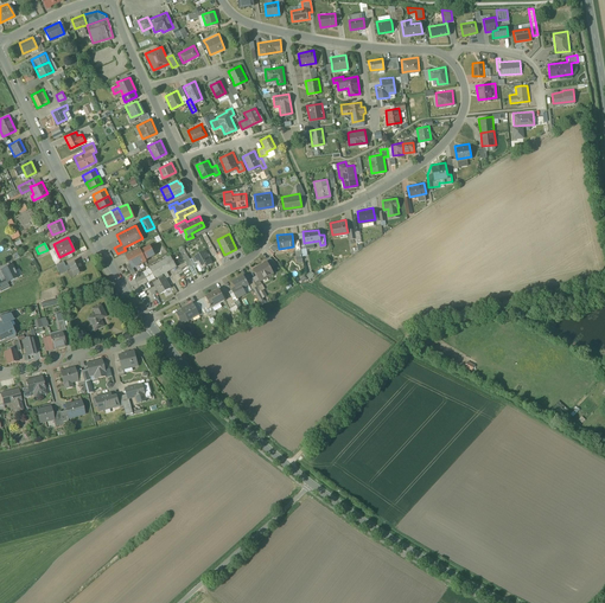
[(141,247),(126,255),(132,268),(147,260),(146,257),(155,252),(151,244),(142,249),(141,247)]
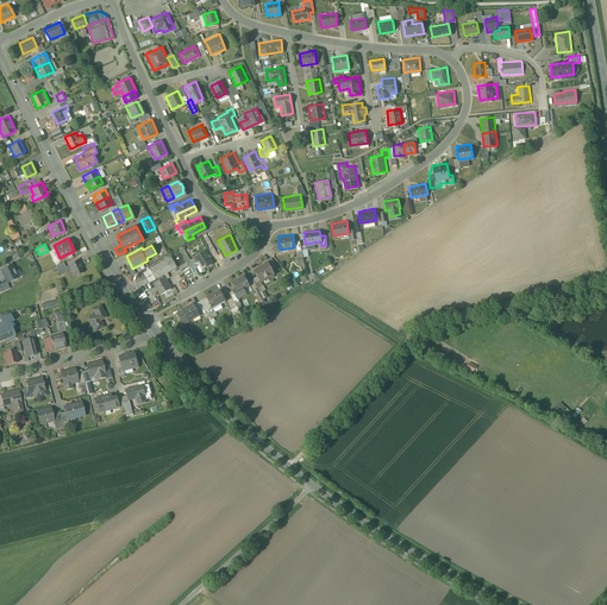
[(188,256),(183,258),(188,266),(192,264),(194,263),(199,270),(213,263),(206,249),(192,257),(189,258),(188,256)]
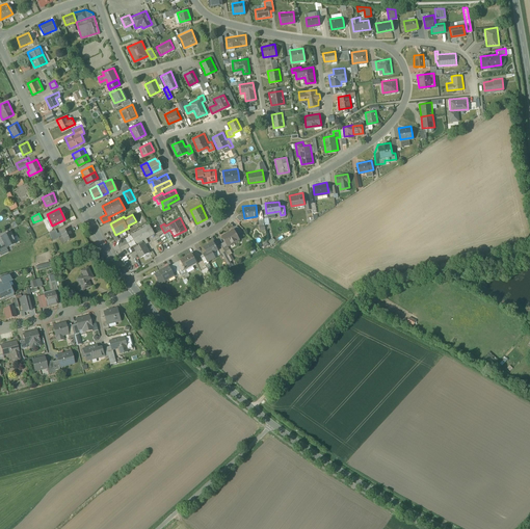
[(149,223),(132,233),(136,242),(154,233),(149,223)]
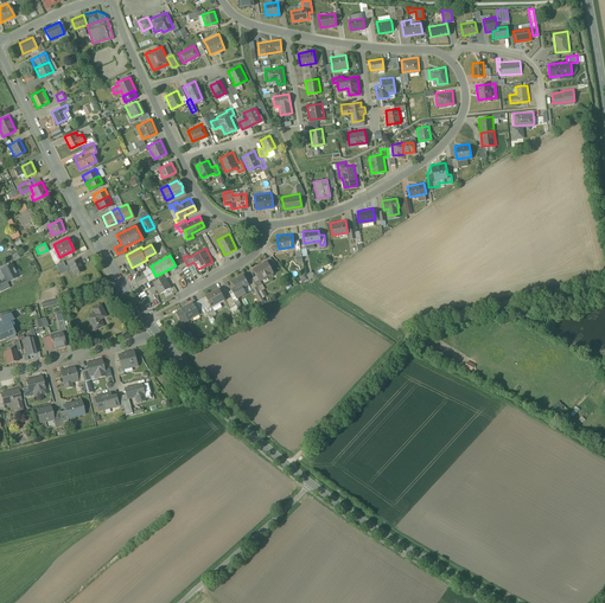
[(78,258),(68,263),(74,275),(84,269),(78,258)]
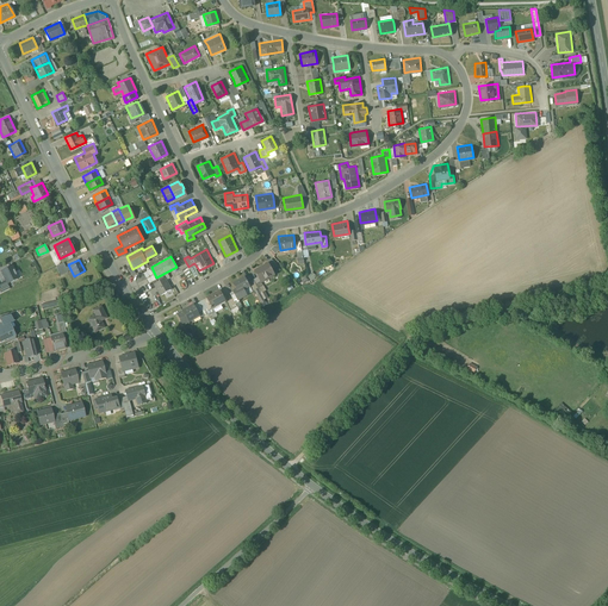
[(66,270),(62,262),(55,264),(60,274),(66,270)]
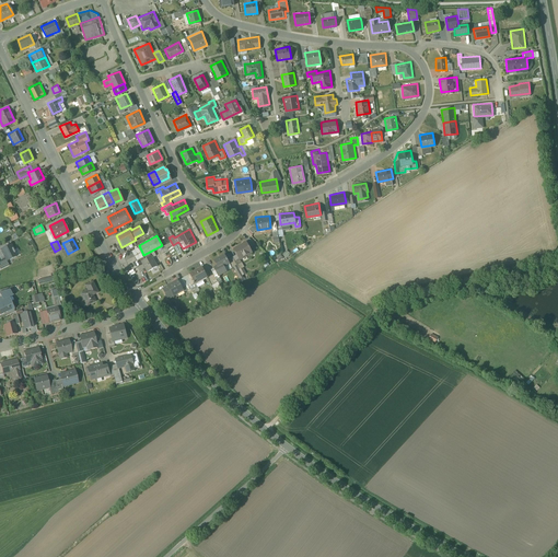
[(235,253),(231,255),(237,268),(243,265),(240,258),(253,251),(248,241),(233,248),(235,253)]
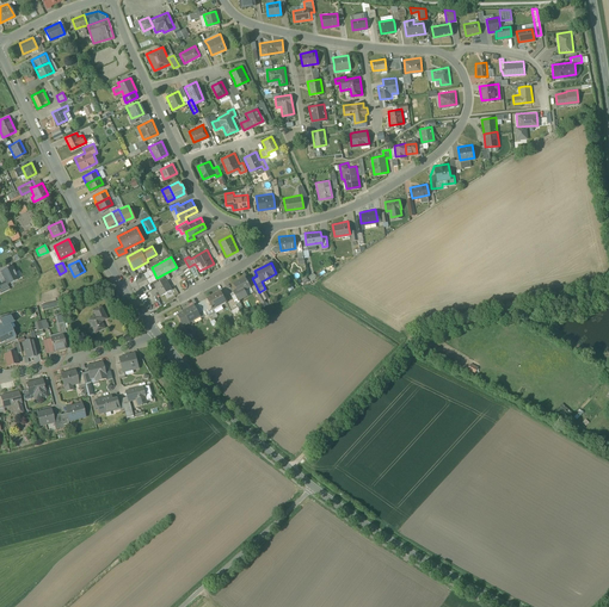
[(172,287),(164,274),(152,280),(160,295),(166,291),(172,287)]
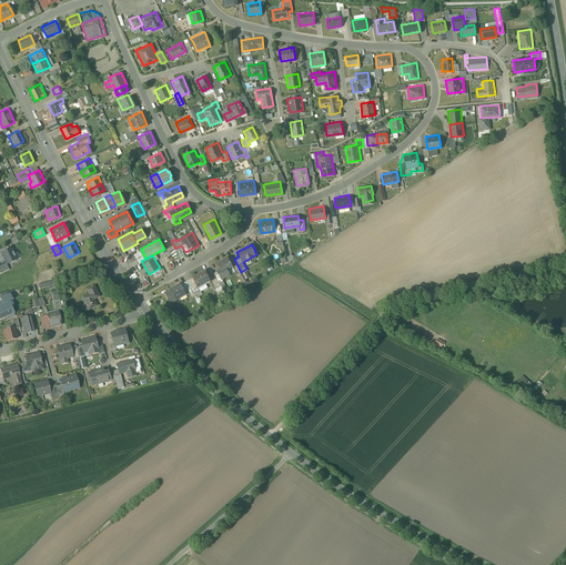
[(216,264),(220,270),(214,272),(219,281),(221,284),(224,283),(222,279),(231,274),(228,269),(233,266),(229,258),(216,264)]
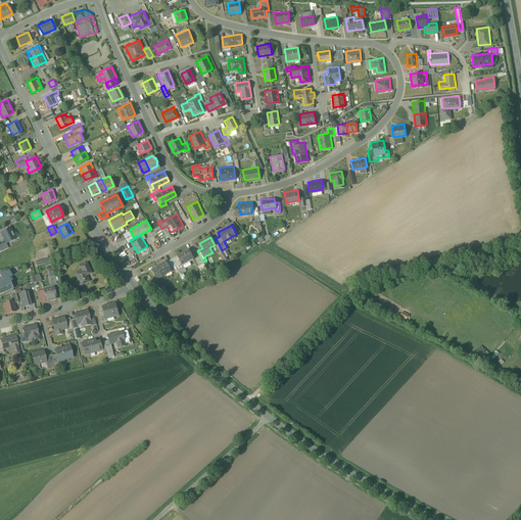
[(188,248),(177,253),(180,261),(181,264),(193,257),(188,248)]
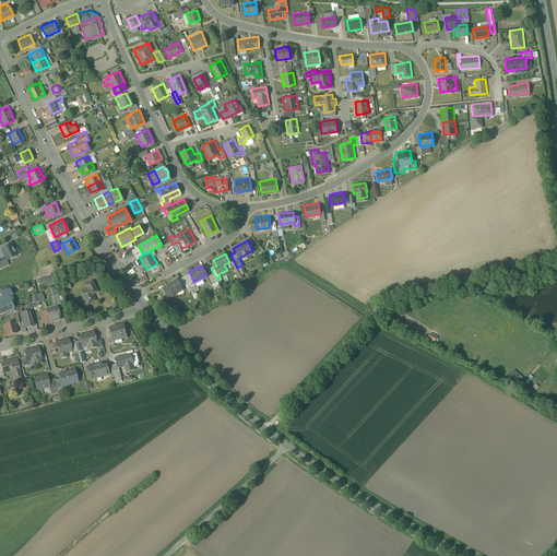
[(192,279),(189,271),(180,275),(184,282),(185,284),(192,279)]
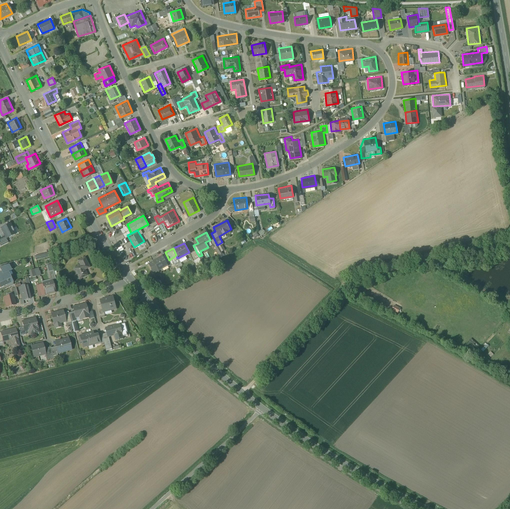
[(192,259),(198,256),(195,249),(189,252),(192,259)]
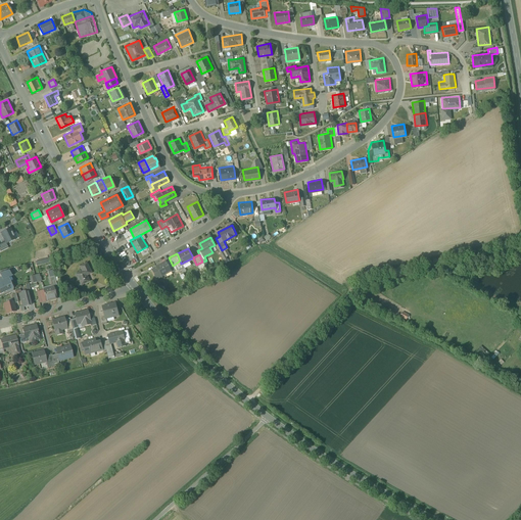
[(169,266),(166,260),(150,269),(156,279),(171,271),(169,266)]
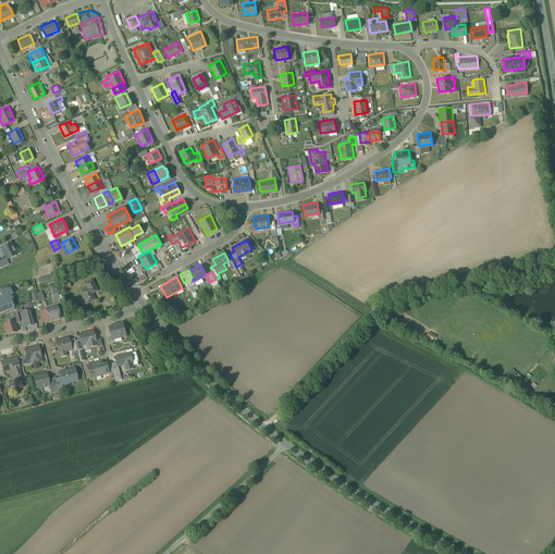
[(84,303),(95,298),(91,292),(97,290),(93,278),(84,282),(85,286),(78,290),(84,303)]
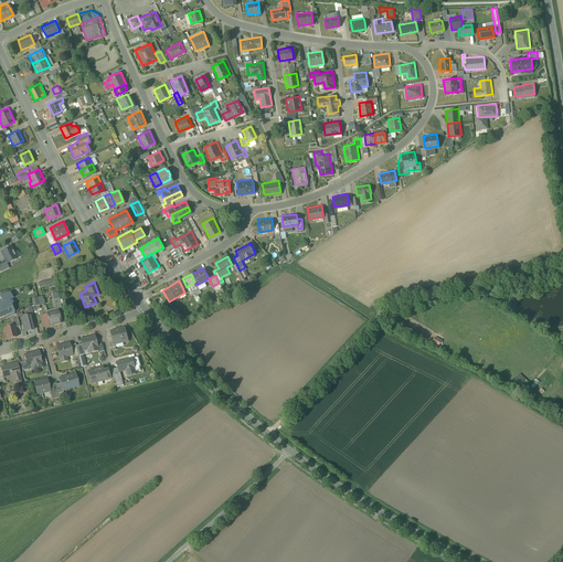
[(0,295),(1,297),(7,294),(9,297),(12,296),(9,288),(0,290),(0,295)]
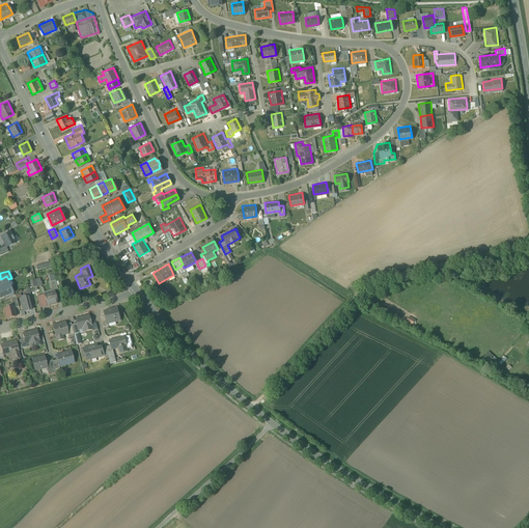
[(1,279),(0,279),(0,293),(4,290),(6,295),(15,290),(8,279),(6,276),(1,279)]
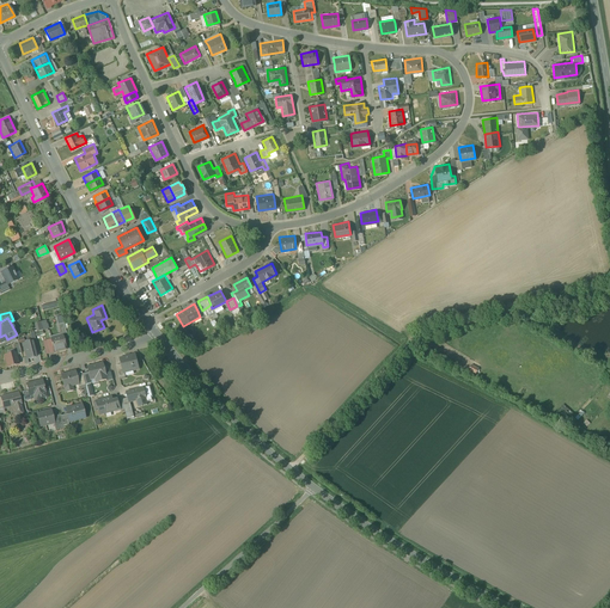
[(59,332),(49,335),(54,350),(66,348),(62,335),(61,331),(59,332)]
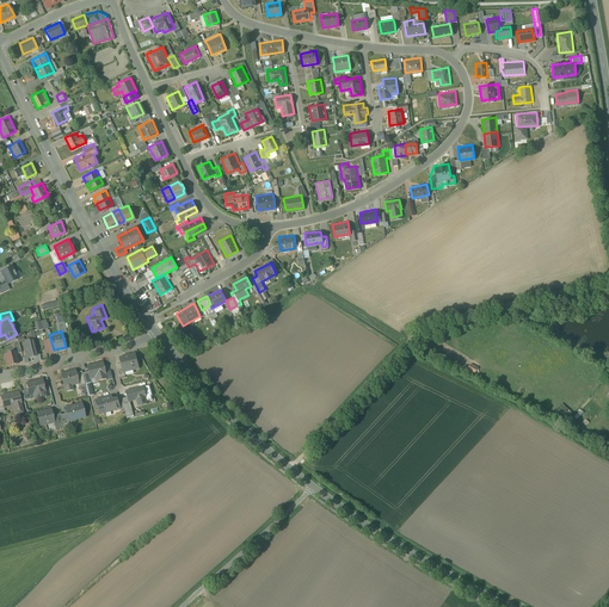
[(34,338),(22,340),(26,357),(37,354),(34,338)]
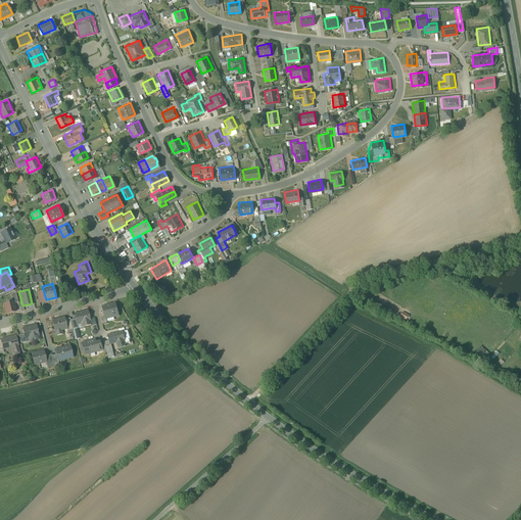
[(12,298),(3,300),(5,312),(15,310),(13,301),(12,298)]
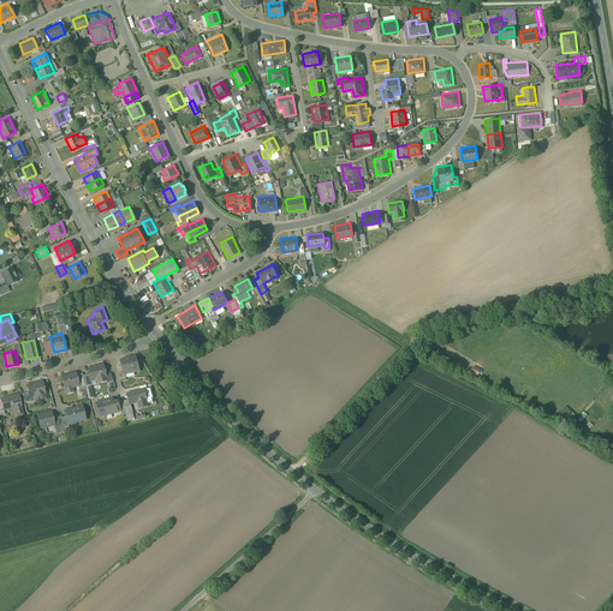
[(135,354),(120,358),(121,365),(124,373),(138,370),(135,354)]
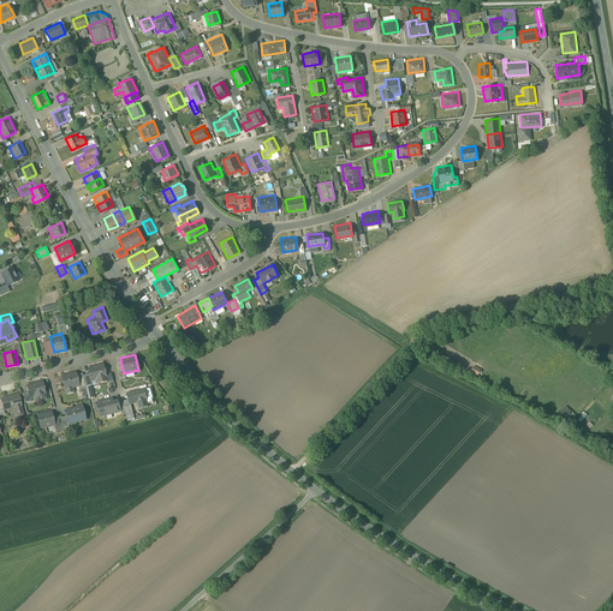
[(103,363),(87,367),(89,373),(90,378),(95,377),(96,382),(107,379),(103,363)]
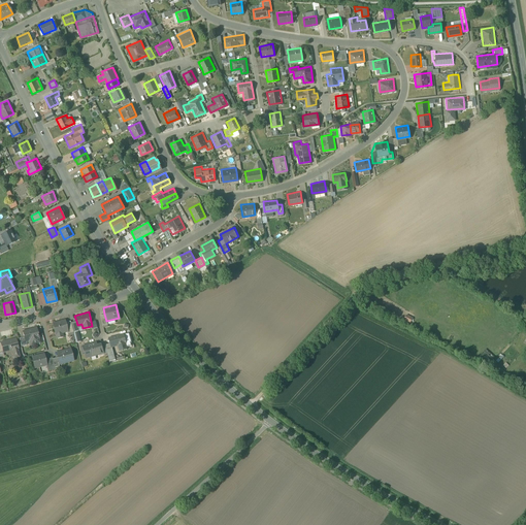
[(412,316),(405,313),(402,319),(409,322),(412,316)]
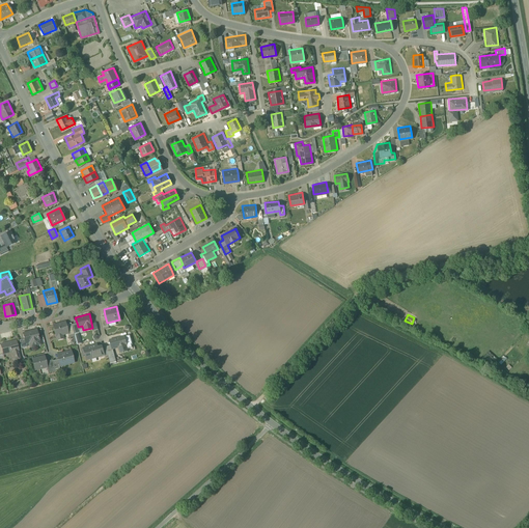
[(64,320),(52,323),(55,335),(67,333),(65,323),(64,320)]
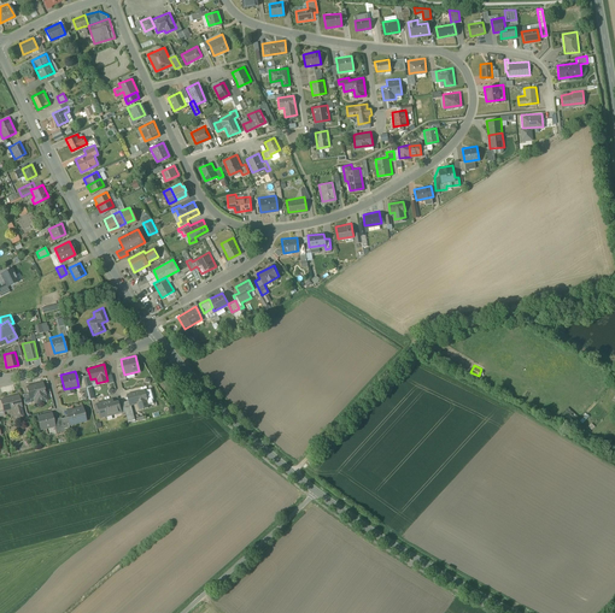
[(46,399),(45,394),(46,394),(44,381),(25,385),(27,392),(21,393),(23,402),(30,401),(30,399),(33,398),(34,402),(46,399)]
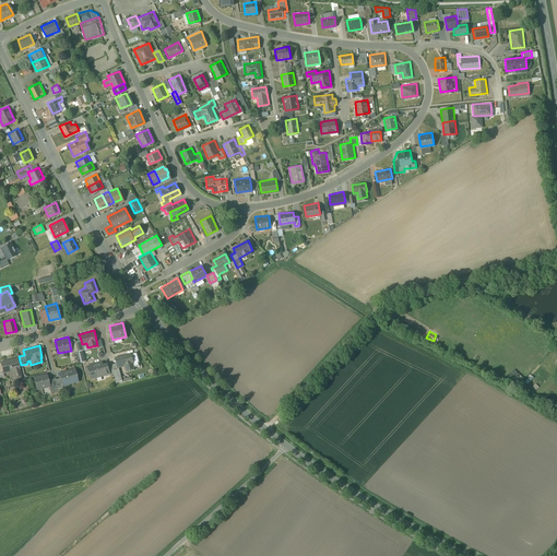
[(131,353),(115,357),(117,367),(125,365),(126,370),(135,367),(131,353)]
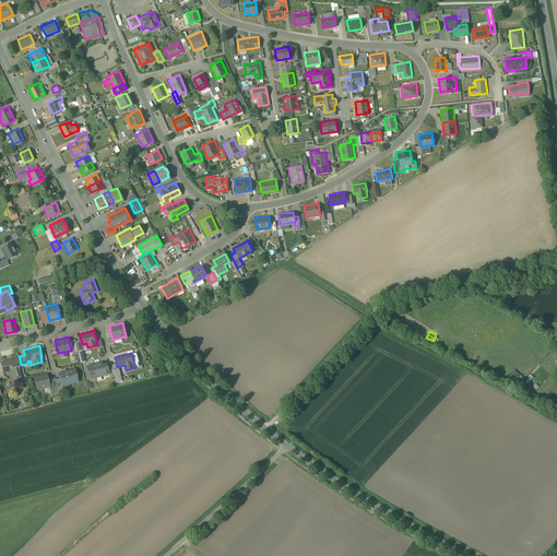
[(16,357),(0,362),(3,374),(11,373),(12,379),(22,377),(16,357)]
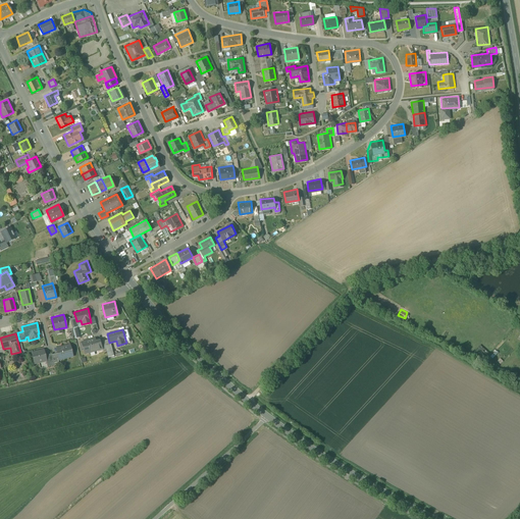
[(96,340),(95,336),(81,341),(79,341),(80,348),(82,348),(84,353),(102,348),(100,339),(96,340)]
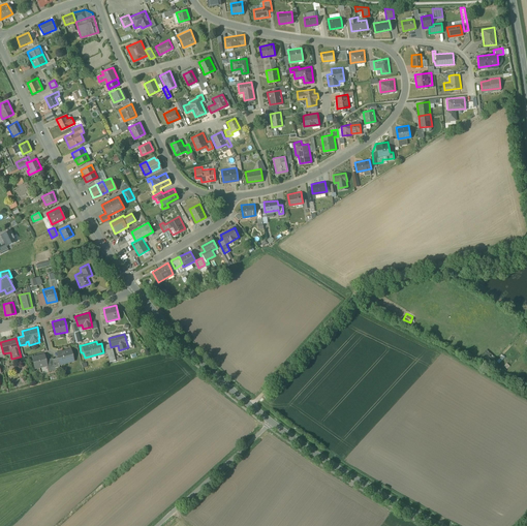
[(110,343),(104,344),(107,354),(113,353),(110,343)]
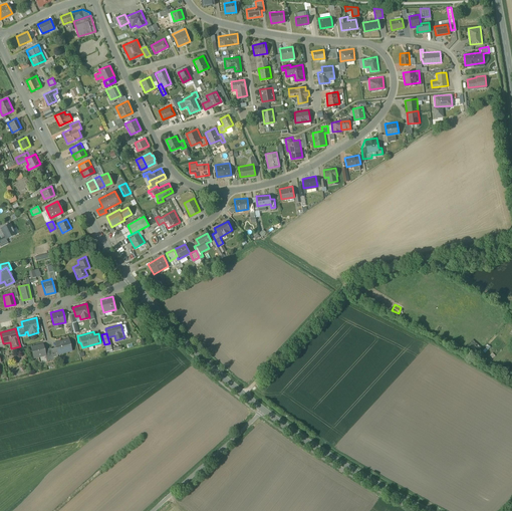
[(68,338),(54,341),(55,347),(57,353),(71,350),(68,338)]
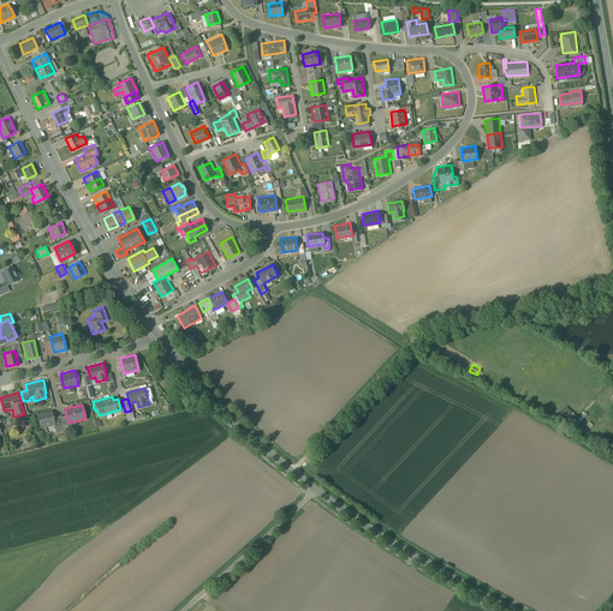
[(52,417),(49,409),(35,413),(39,427),(53,423),(52,417)]
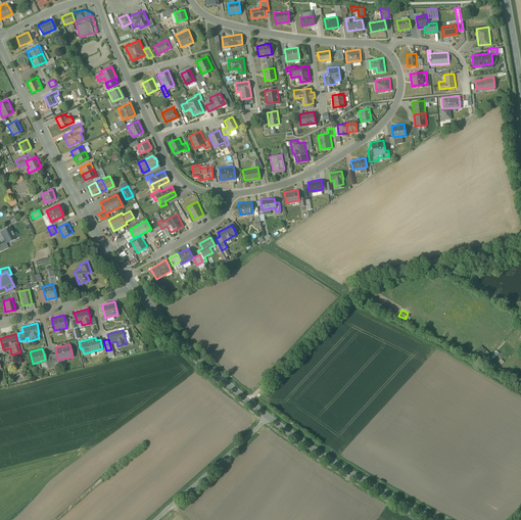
[(51,355),(51,352),(44,355),(45,360),(47,366),(53,365),(51,355)]
